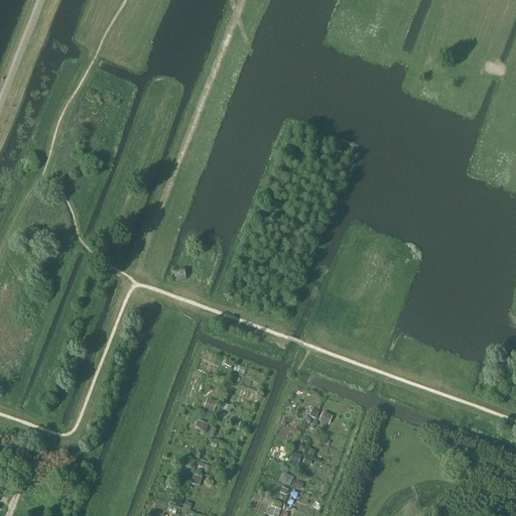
[(21,163),(23,168),(25,172),(37,166),(33,156),(22,161),(20,161),(21,163)]
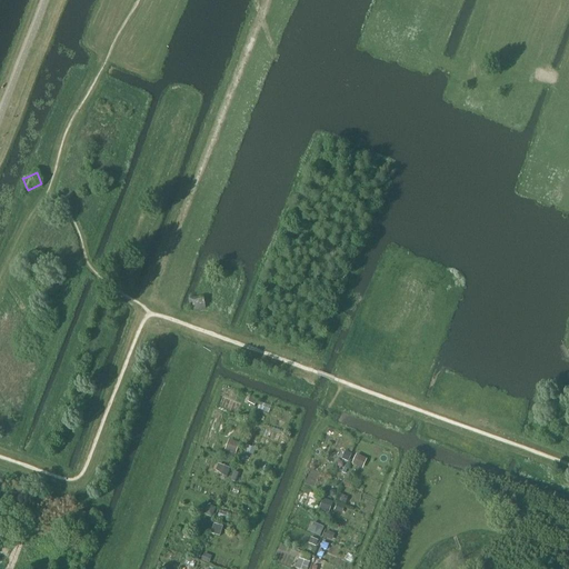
[(189,303),(190,311),(206,309),(203,297),(191,299),(188,299),(189,303)]
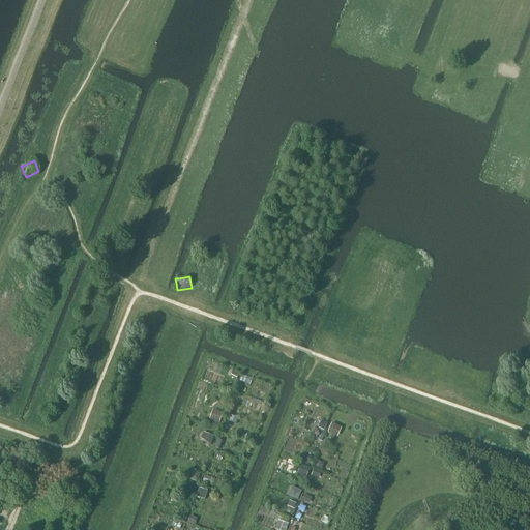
[(253,379),(242,375),(240,382),(249,385),(253,379)]
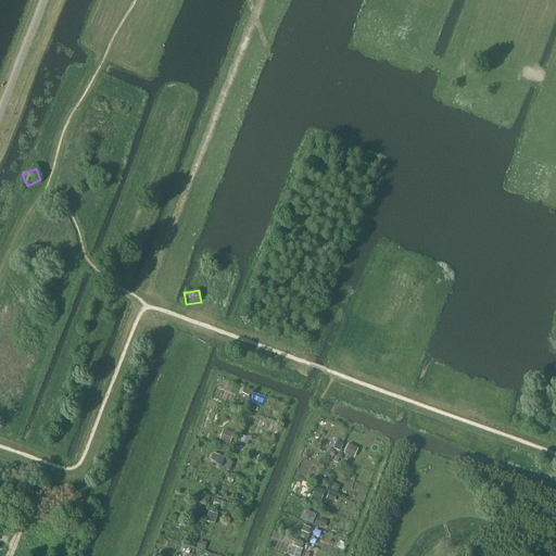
[(220,440),(229,443),(232,434),(224,431),(220,440)]
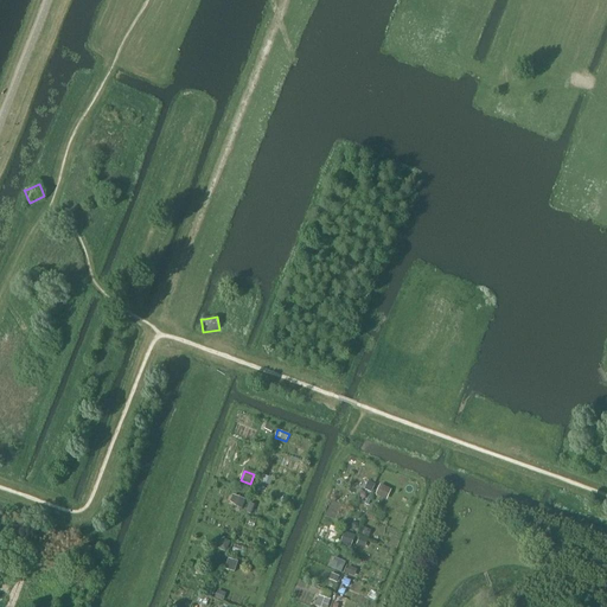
[(376,494),(383,498),(387,490),(379,486),(376,494)]
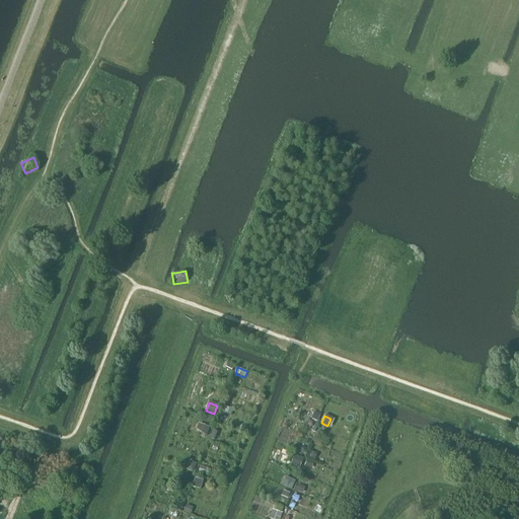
[(200,425),(198,430),(207,433),(209,428),(200,425)]
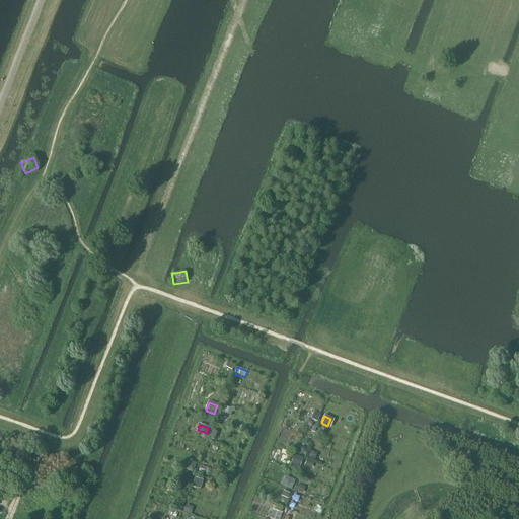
[(308,457),(315,460),(317,454),(310,451),(308,457)]
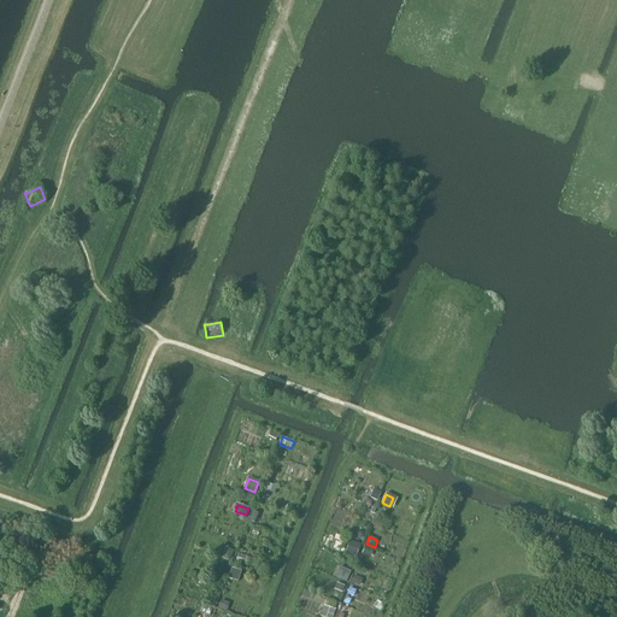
[(347,553),(356,557),(360,546),(352,542),(347,553)]
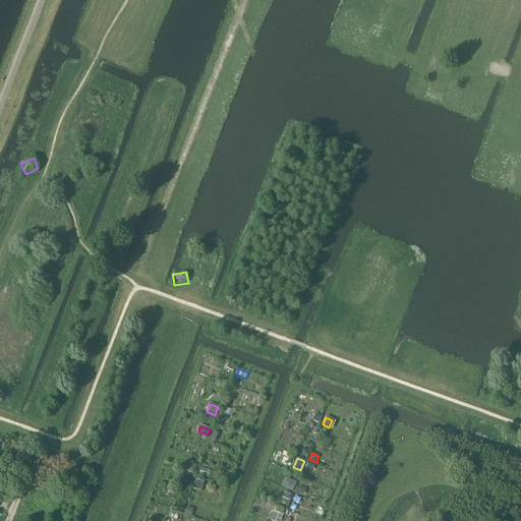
[(305,468),(313,470),(315,464),(308,461),(305,468)]
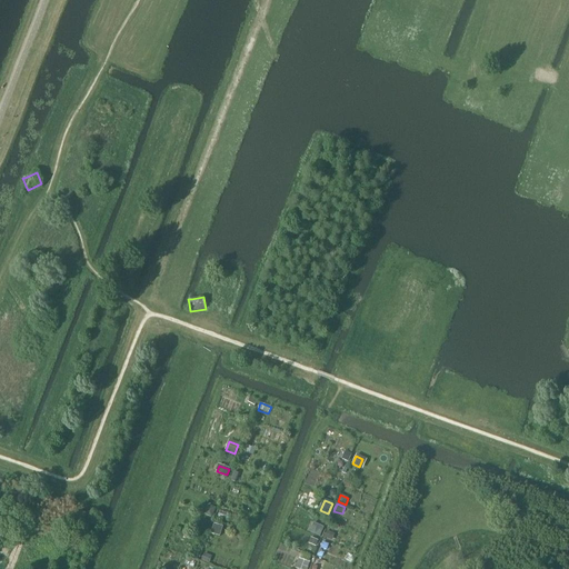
[(205,515),(211,517),(215,508),(210,507),(207,508),(205,515)]
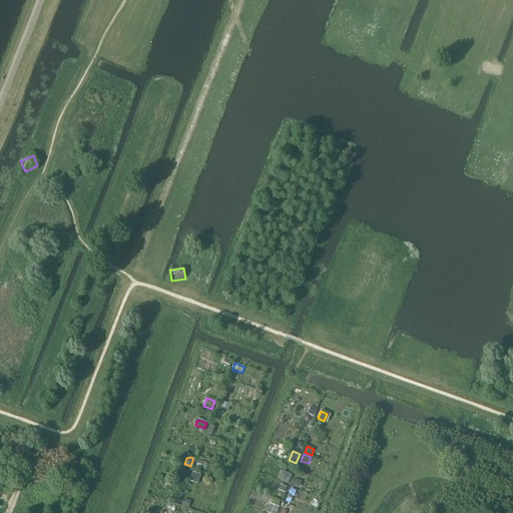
[(194,467),(204,471),(207,464),(196,461),(194,467)]
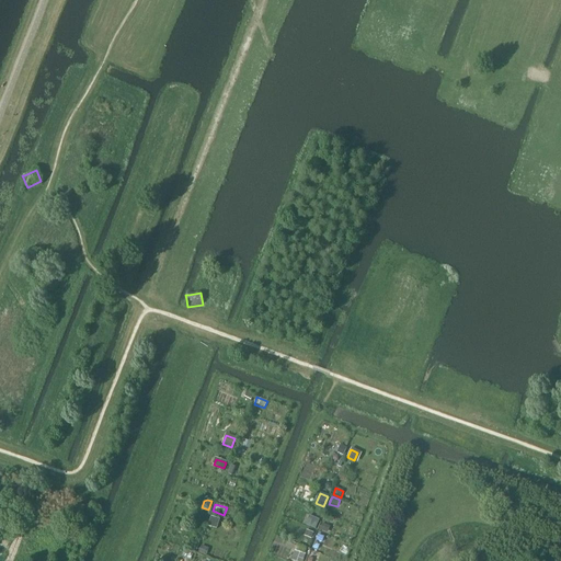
[(313,529),(318,521),(308,516),(305,525),(313,529)]
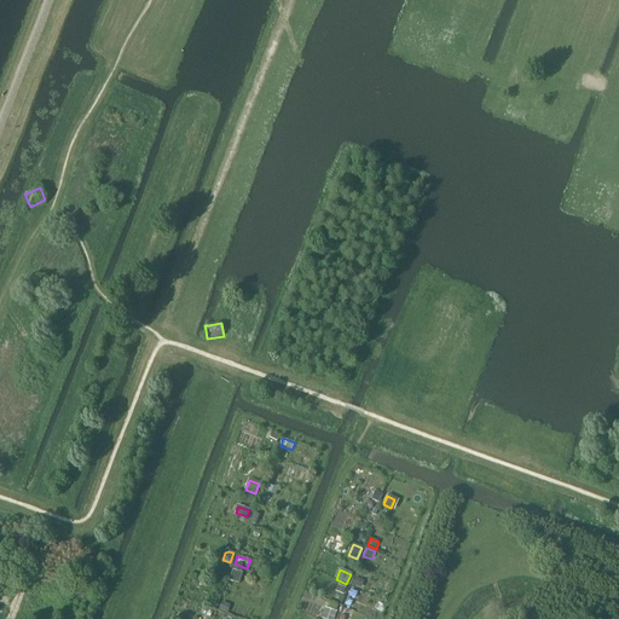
[(231,571),(229,580),(237,584),(241,574),(231,571)]
